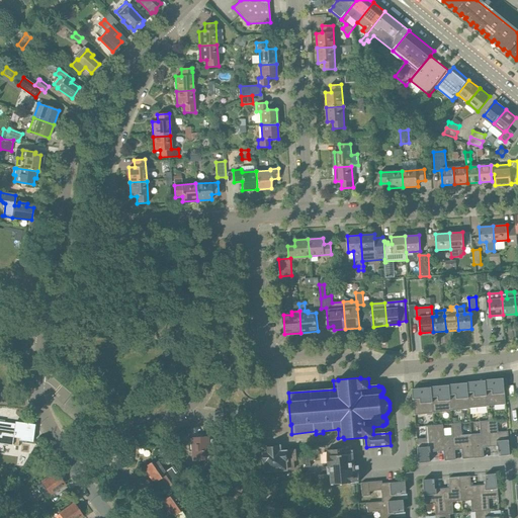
[(493,390),(487,390),(488,406),(506,405),(504,378),(493,379),(493,390)]
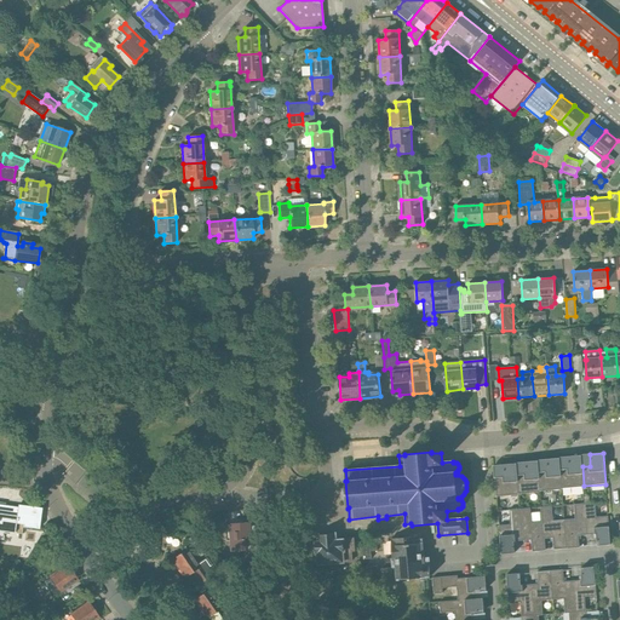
[(583,466),(581,455),(568,457),(569,469),(561,469),(562,488),(584,487),(584,486),(583,466)]
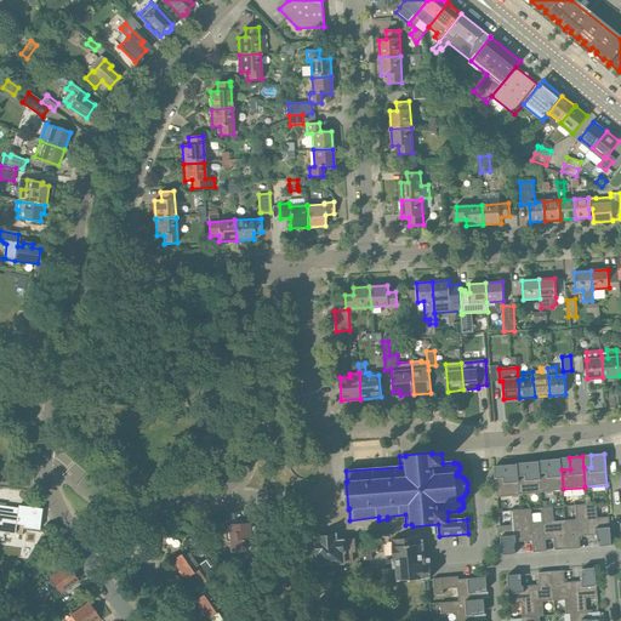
[(562,469),(560,459),(547,460),(548,472),(540,473),(541,493),(563,490),(563,489),(562,469)]
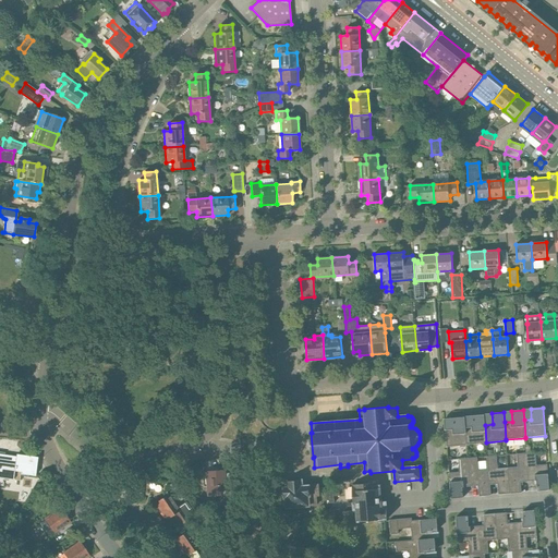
[(485,425),(485,415),(472,415),(473,426),(466,427),(465,427),(468,445),(486,443),(485,425)]
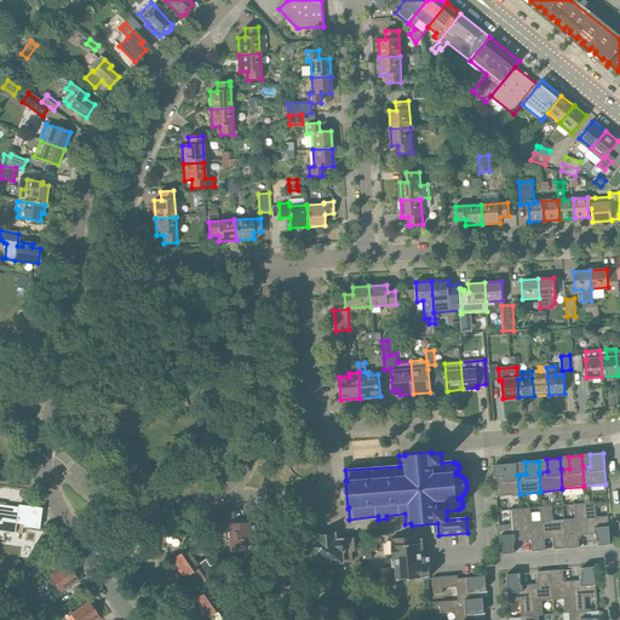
[(517,475),(518,475),(517,464),(504,465),(504,477),(495,477),(497,497),(520,495),(520,494),(517,475)]
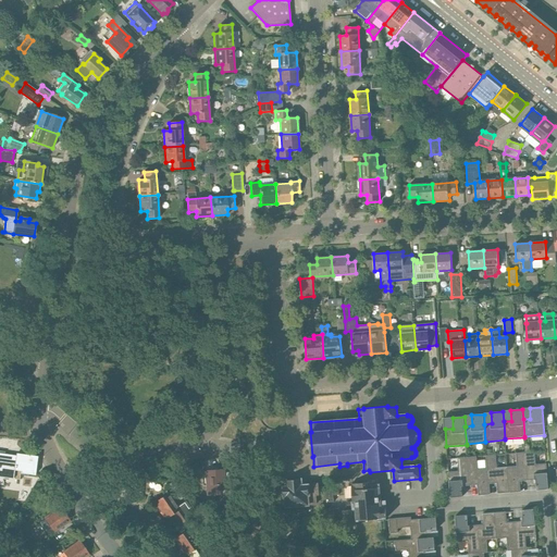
[(525,453),(528,481),(535,480),(536,491),(548,490),(546,463),(535,465),(534,452),(525,453)]
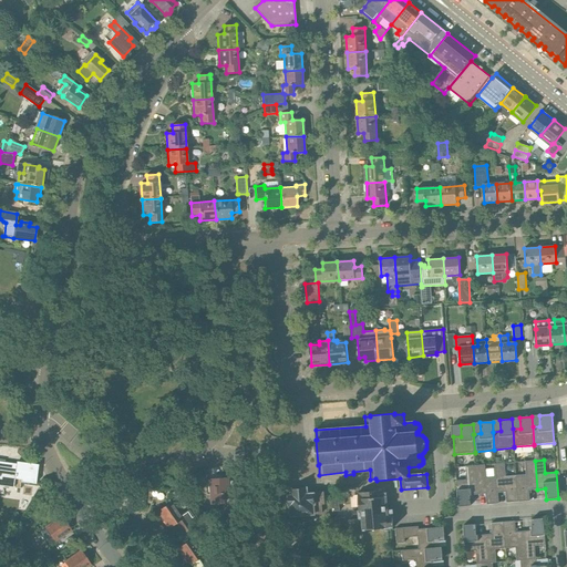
[(516,475),(518,502),(531,501),(529,490),(537,490),(535,461),(525,462),(526,475),(516,475)]
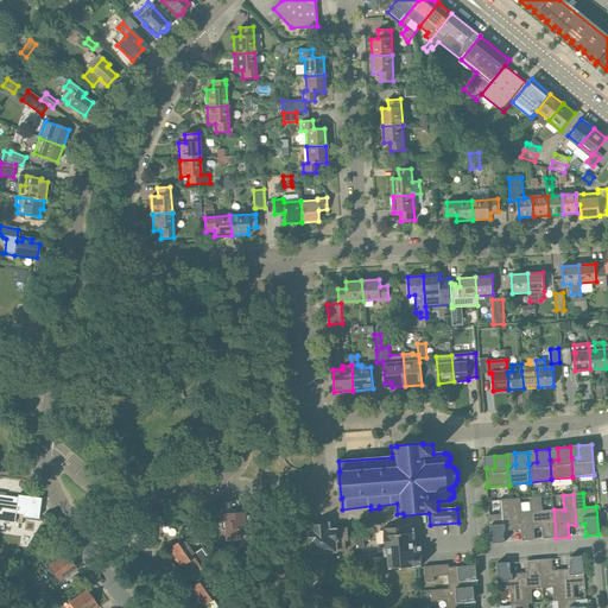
[(18,499),(0,495),(0,520),(11,523),(12,515),(38,519),(40,502),(25,500),(25,496),(19,495),(18,499)]
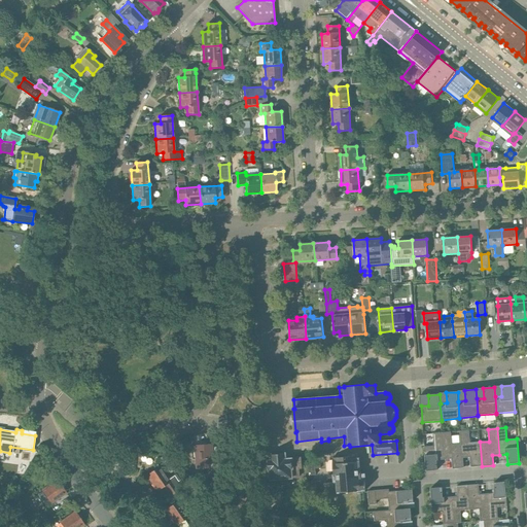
[(461,444),(462,444),(463,458),(470,457),(470,467),(482,466),(480,442),(470,443),(469,430),(460,431),(461,444)]
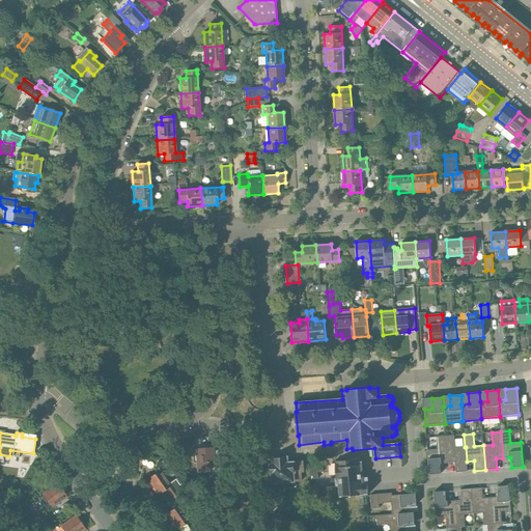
[(447,463),(445,436),(437,437),(438,449),(427,450),(429,475),(441,474),(440,464),(447,463)]
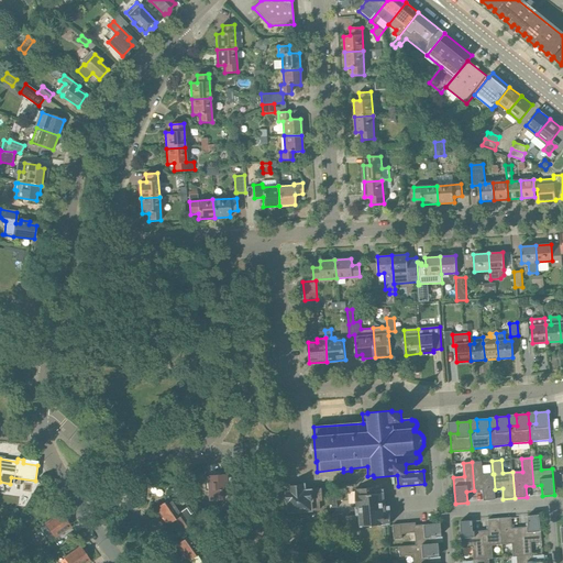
[(472,462),(474,490),(483,490),(484,501),(496,500),(495,489),(494,474),(493,474),(483,475),(482,462),(472,462)]
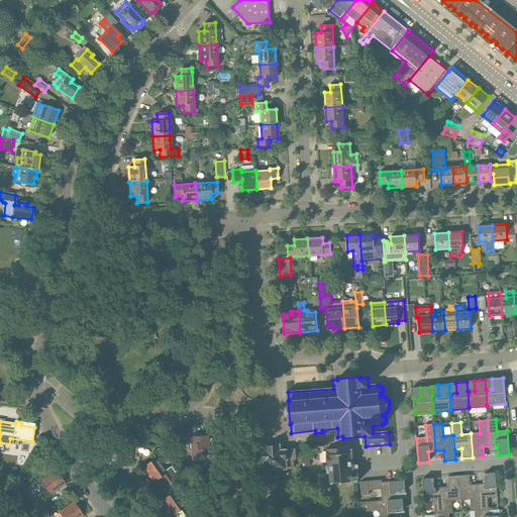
[(192,456),(206,455),(205,448),(208,448),(208,436),(197,437),(197,439),(190,440),(192,456)]
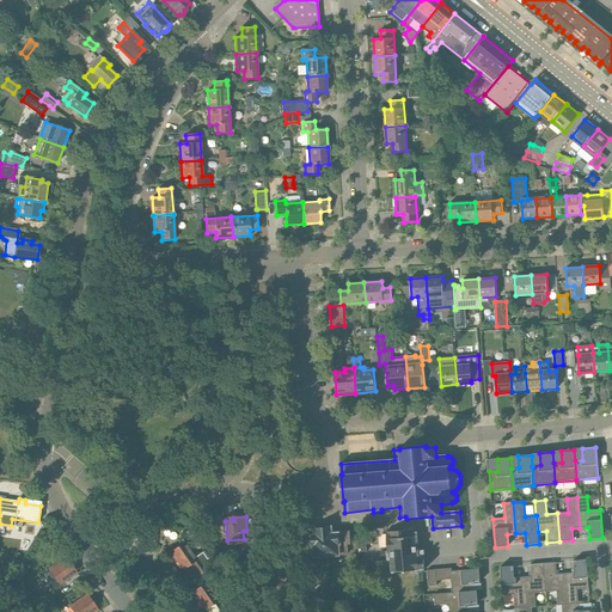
[(331,533),(331,526),(313,528),(314,536),(311,536),(312,550),(312,556),(316,560),(342,557),(342,555),(347,555),(347,544),(349,544),(348,532),(331,533)]
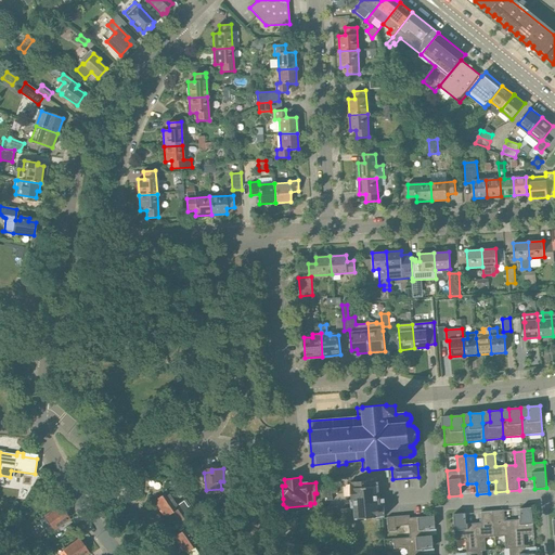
[(173,489),(178,486),(173,480),(169,483),(173,489)]
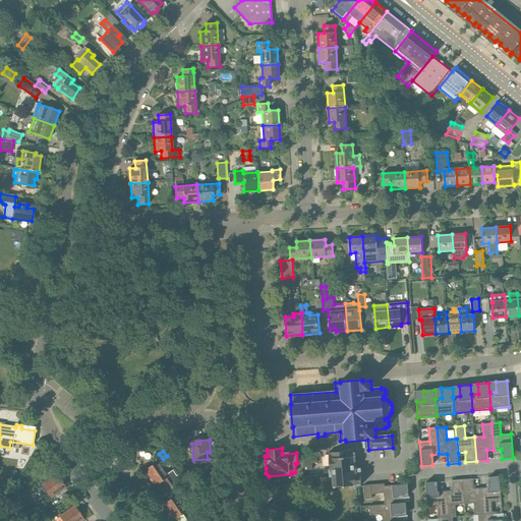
[(353,453),(353,451),(329,453),(331,474),(335,474),(335,476),(321,477),(322,487),(336,486),(336,484),(359,482),(358,469),(356,469),(355,452),(353,453)]
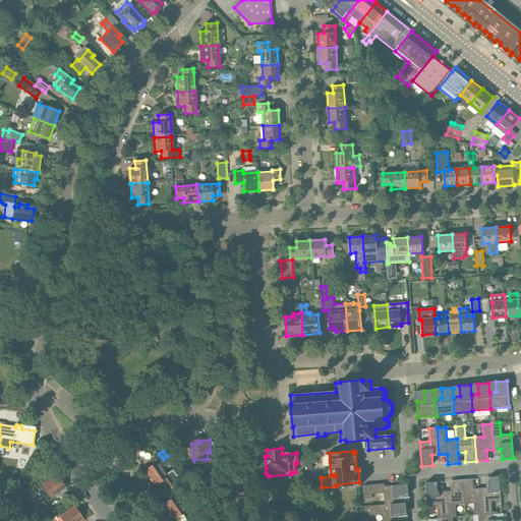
[(305,470),(312,469),(310,454),(303,455),(305,470)]
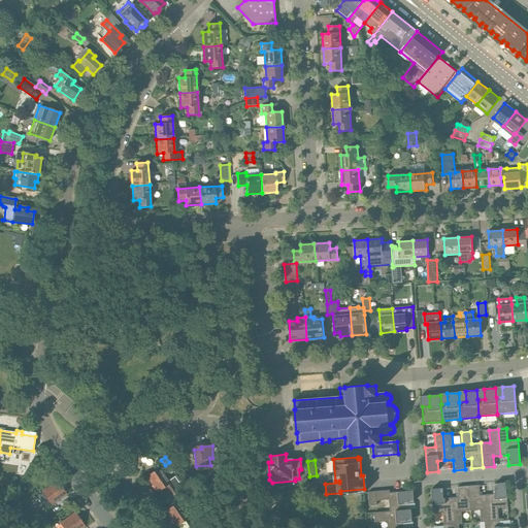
[(169,484),(167,482),(159,468),(146,476),(157,492),(164,487),(169,484)]
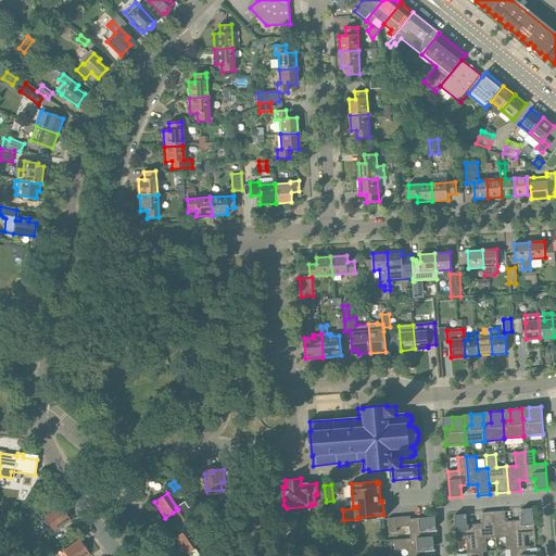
[(176,507),(178,509),(173,513),(180,522),(192,514),(184,502),(176,507)]
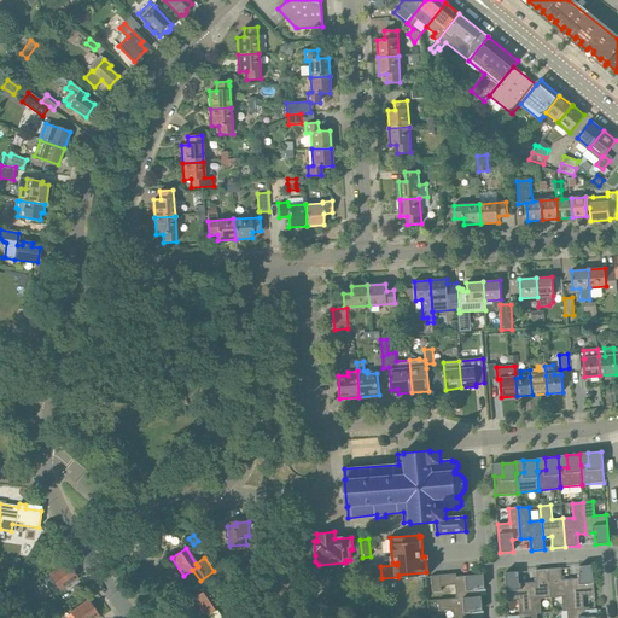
[(60,590),(77,578),(66,563),(50,575),(60,590)]
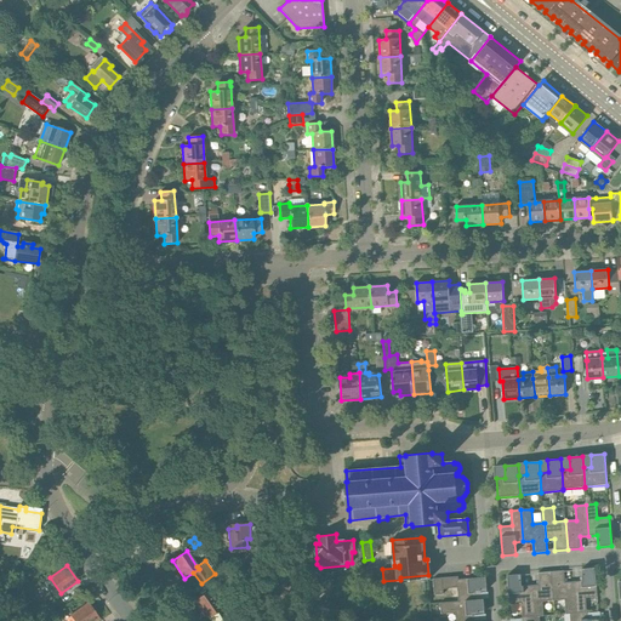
[(582,581),(574,582),(576,613),(587,613),(587,611),(586,598),(598,597),(596,568),(582,569),(582,581)]
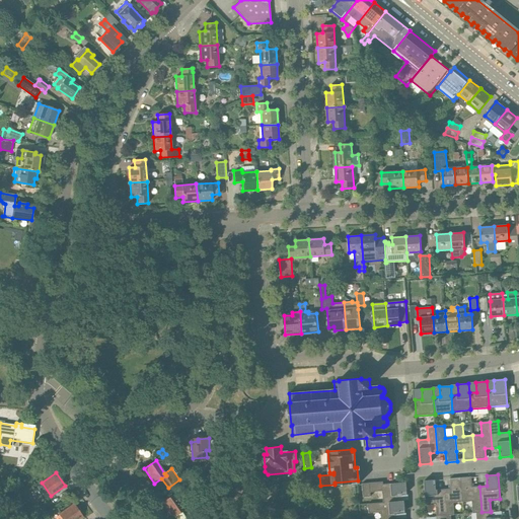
[(462,502),(460,477),(450,478),(451,489),(443,490),(446,515),(451,515),(454,515),(453,503),(462,502)]
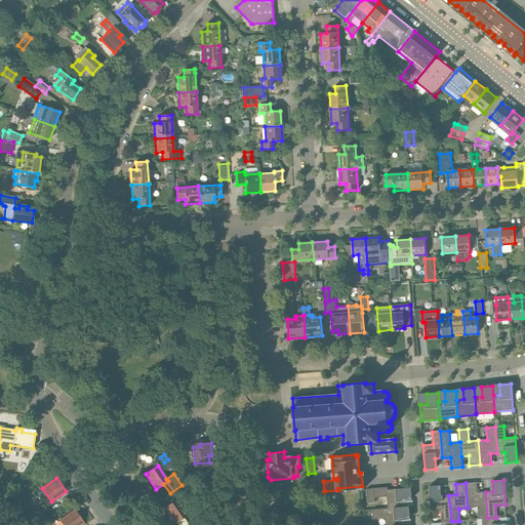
[(487,518),(485,492),(478,492),(477,483),(466,483),(468,508),(478,507),(479,519),(482,519),(487,518)]
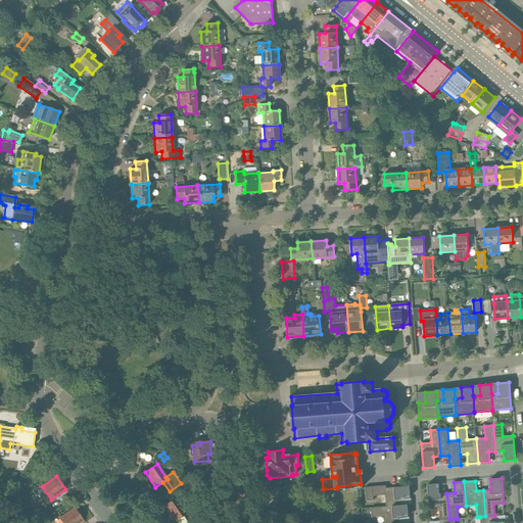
[(449,519),(446,493),(439,493),(438,484),(427,484),(429,509),(439,508),(440,520),(449,519)]
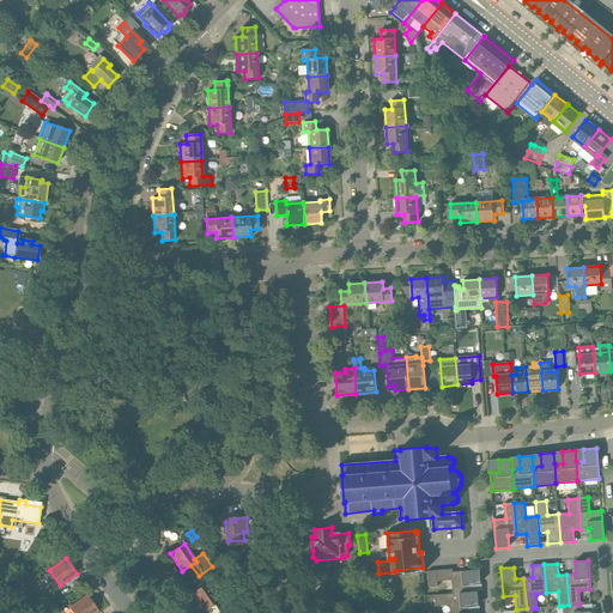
[(453,594),(469,593),(469,584),(480,583),(480,570),(453,572),(453,569),(428,571),(429,587),(438,587),(438,582),(453,580),(453,594)]
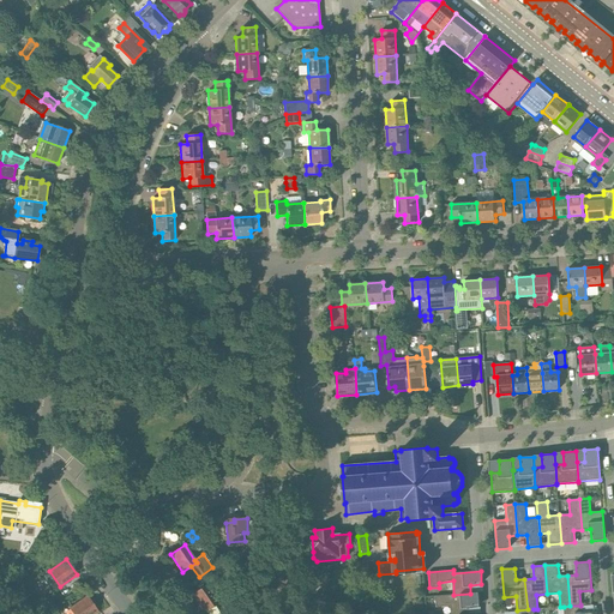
[(214,577),(218,582),(224,577),(221,572),(214,577)]
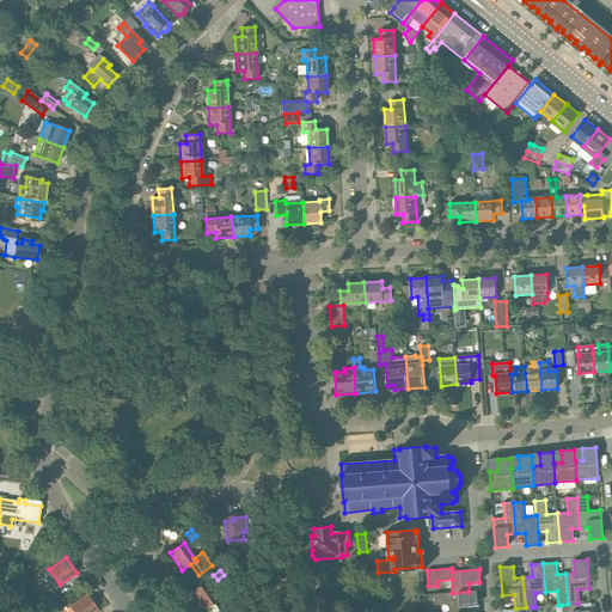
[(204,610),(219,599),(207,582),(193,592),(204,610)]
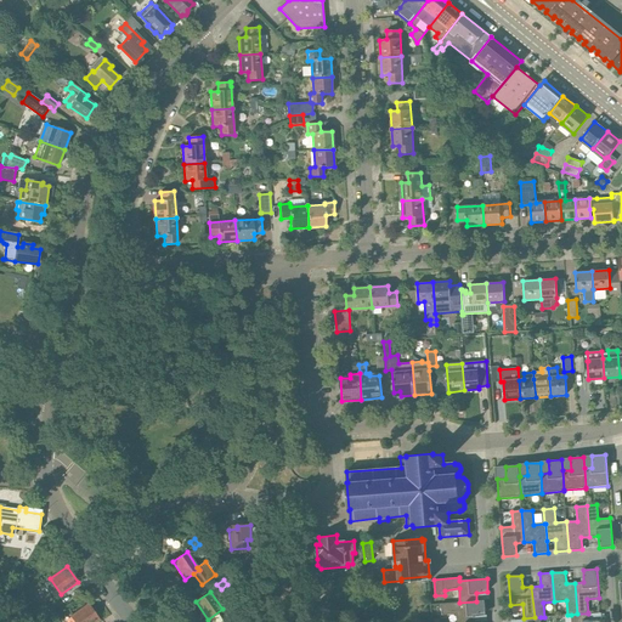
[(43,615),(57,605),(54,599),(39,610),(43,615)]
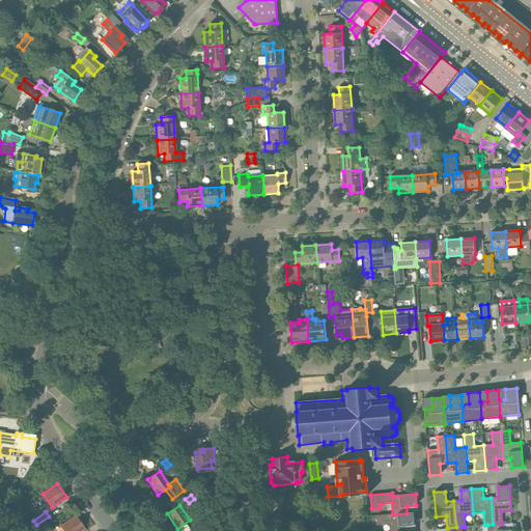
[(390,530),(404,530),(404,525),(415,524),(414,512),(407,513),(392,514),(376,515),(378,525),(390,524),(390,530)]
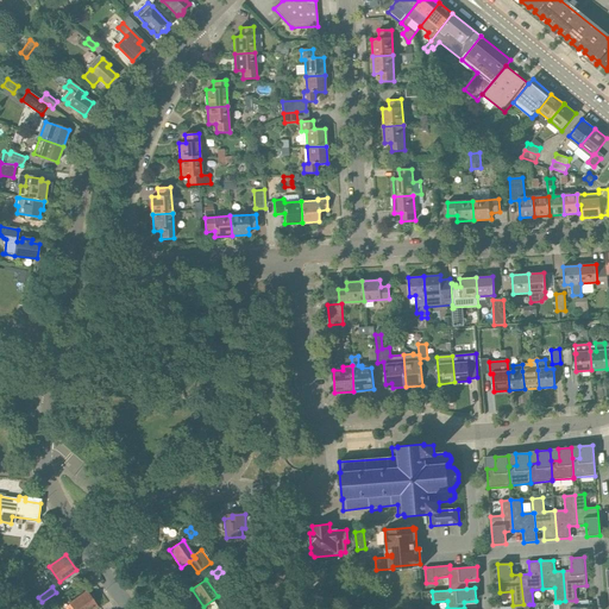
[(93,608),(98,607),(87,591),(70,603),(75,608),(93,608)]
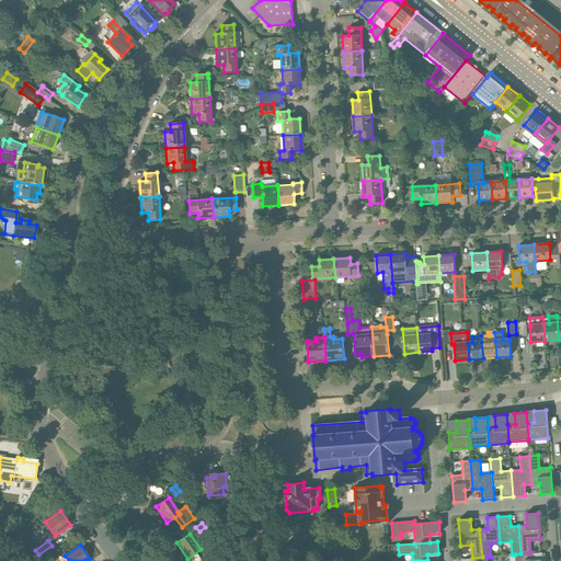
[(19,560),(29,554),(25,550),(15,557),(18,560),(19,560)]
